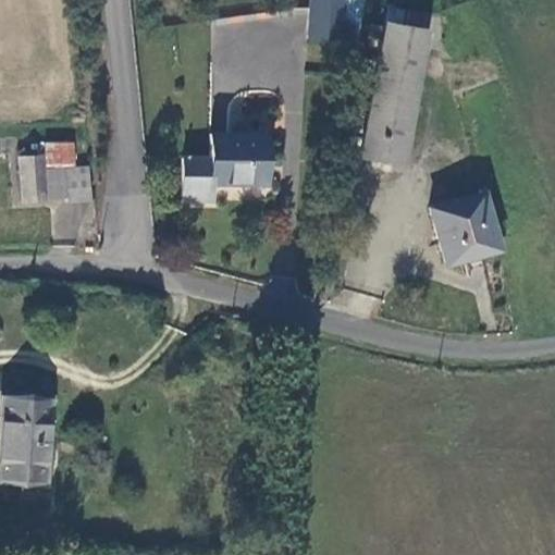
[(310,0),(307,36),(340,39),(343,0),(310,0)]
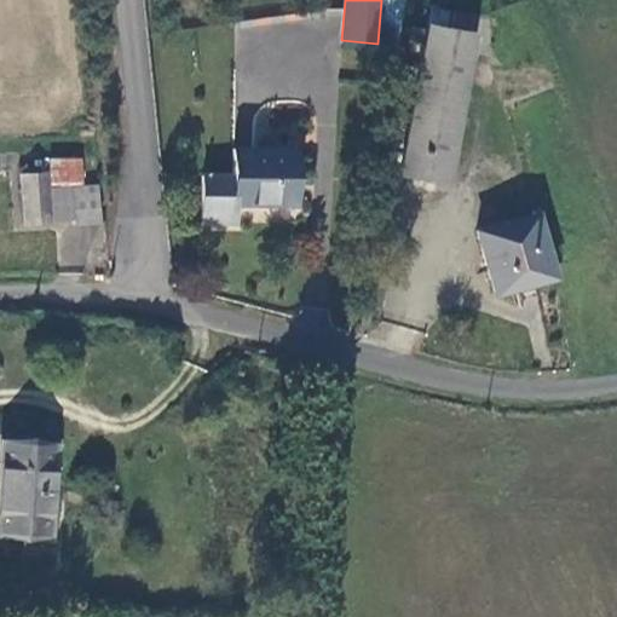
[(432,5),(430,24),(476,33),(479,15),(432,5)]
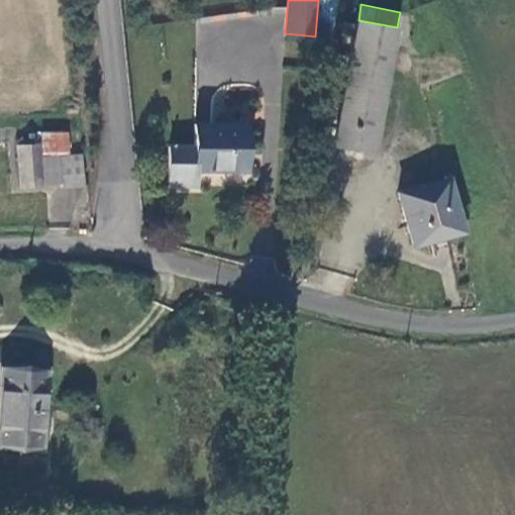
[(374,152),(397,27),(358,20),(357,22),(355,35),(335,145),(374,152)]
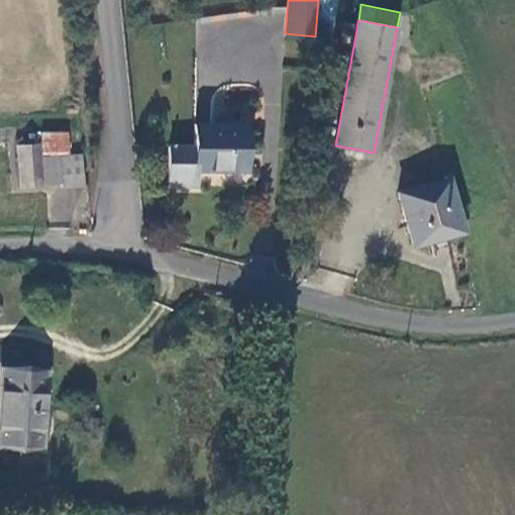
[(341,32),(355,35),(357,22),(344,20),(341,32)]
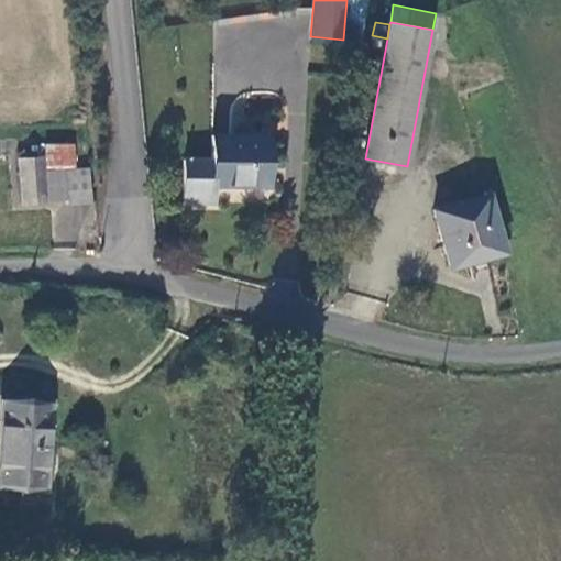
[(267,187),(270,134),(216,132),(216,160),(191,158),(190,200),(216,200),(216,185),(267,187)]
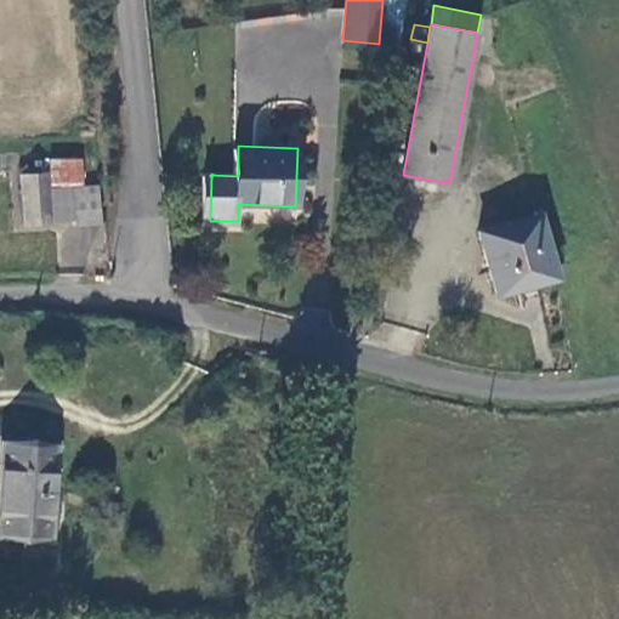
[(50,182),(56,182),(85,181),(85,155),(50,157),(50,172),(50,182)]
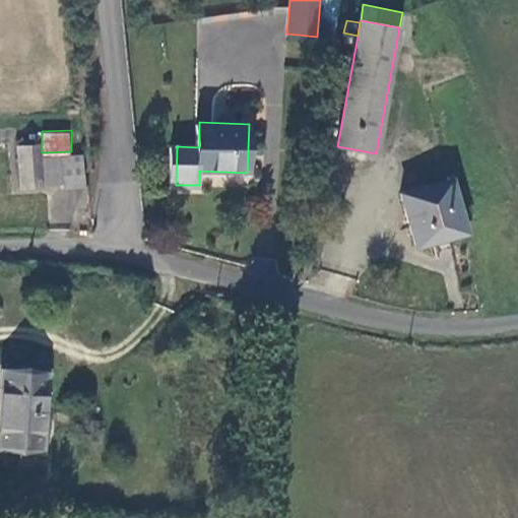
[(42,144),(21,145),(22,186),(44,185),(42,152),(42,144)]
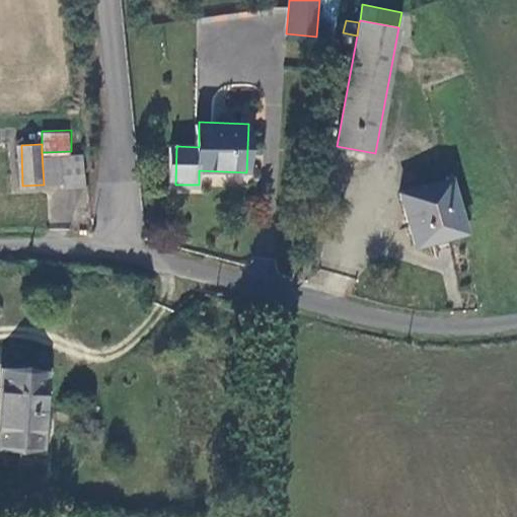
[(71,151),(47,152),(48,185),(64,183),(64,186),(85,186),(83,153),(71,153),(71,151)]
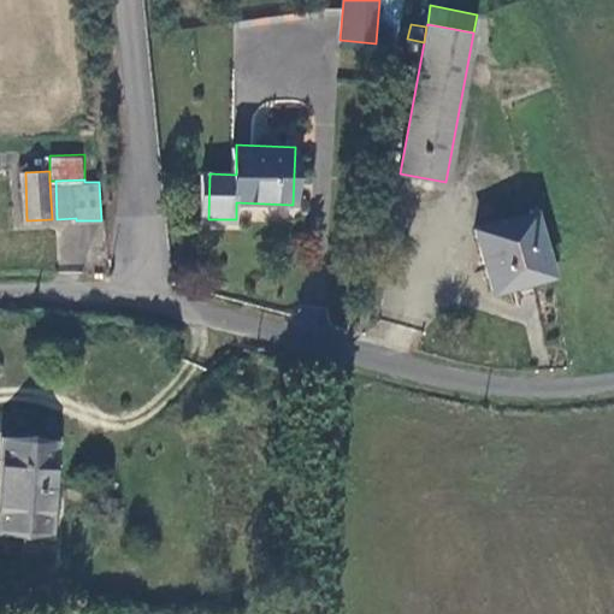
[(494,287),(556,271),(539,211),(478,228),(494,287)]
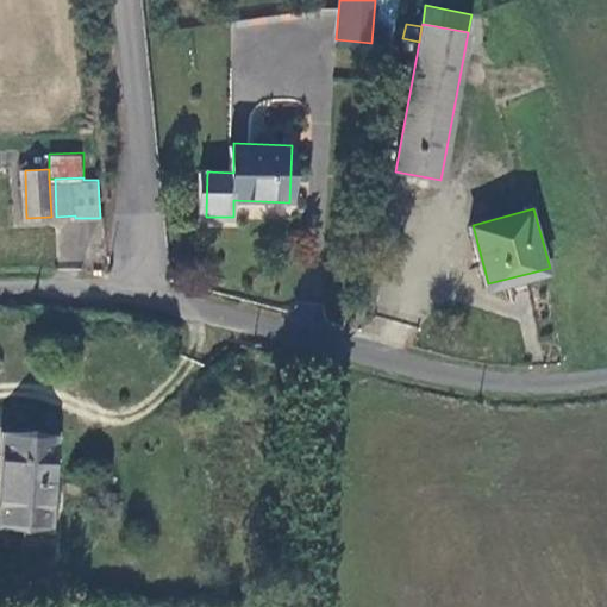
[(0,518),(51,520),(56,432),(1,429),(0,473),(0,518)]
